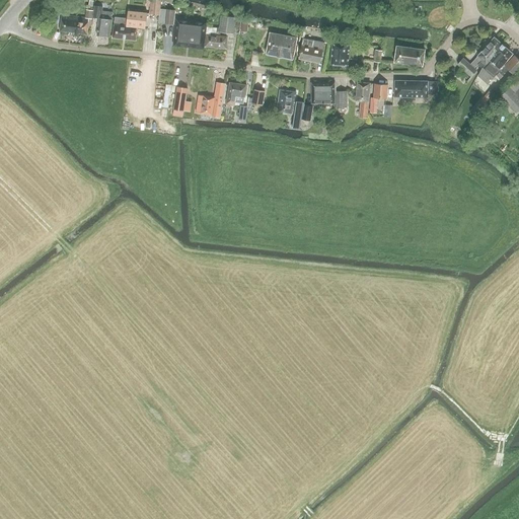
[(161,0),(147,0),(147,6),(150,7),(150,14),(159,15),(160,15),(161,8),(161,0)]
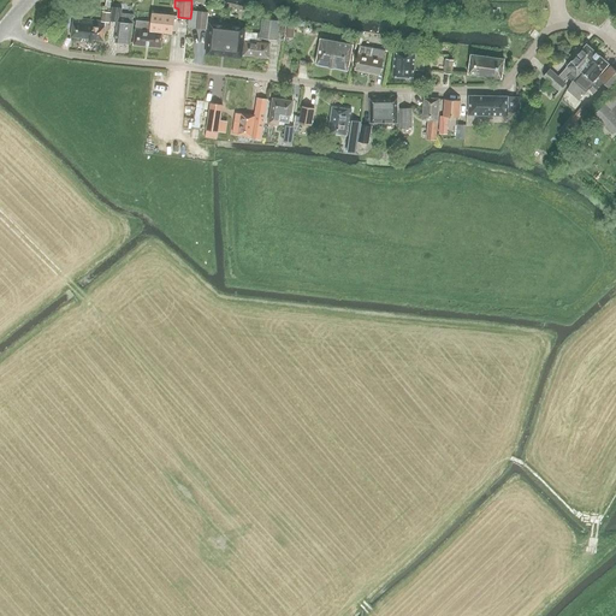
[(132,23),(134,13),(120,12),(120,7),(112,6),(110,21),(118,22),(116,42),(130,45),(132,23)]
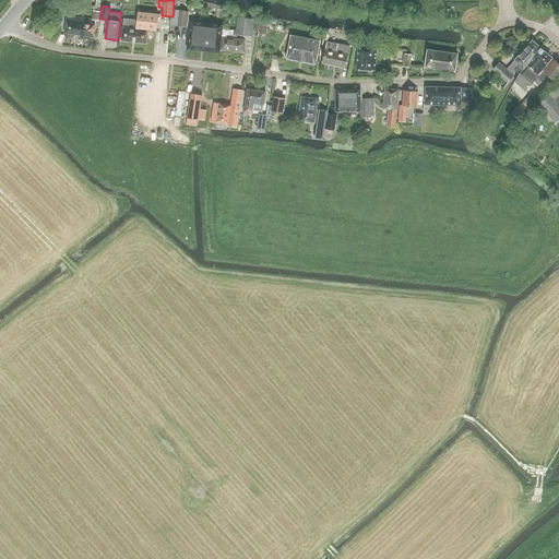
[(189,11),(174,9),(173,16),(171,16),(170,24),(188,26),(189,11)]
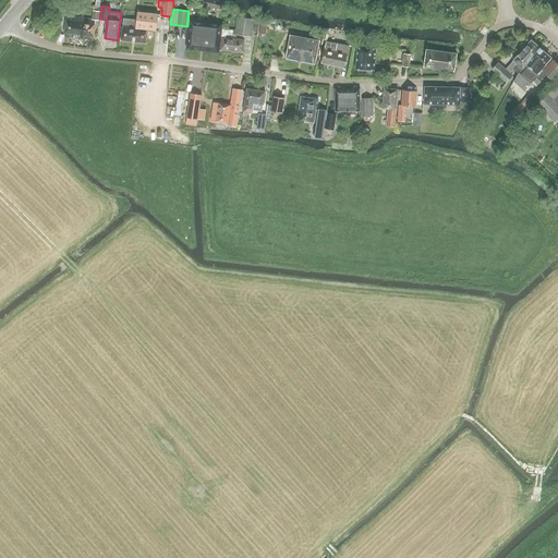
[(93,20),(76,17),(67,16),(64,34),(94,38),(96,21),(99,21),(100,11),(94,11),(93,20)]
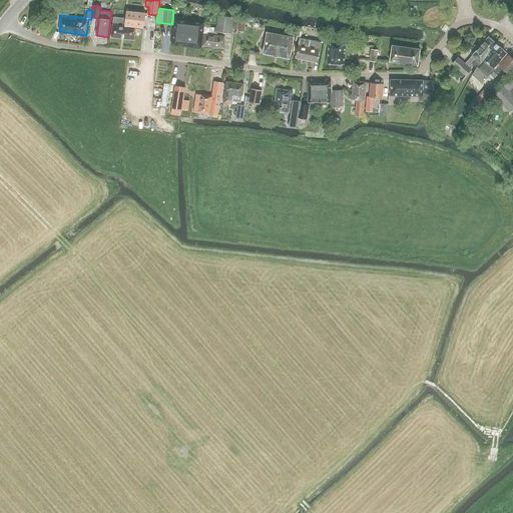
[(143,29),(145,14),(126,12),(126,18),(113,17),(111,37),(134,40),(135,29),(143,29)]
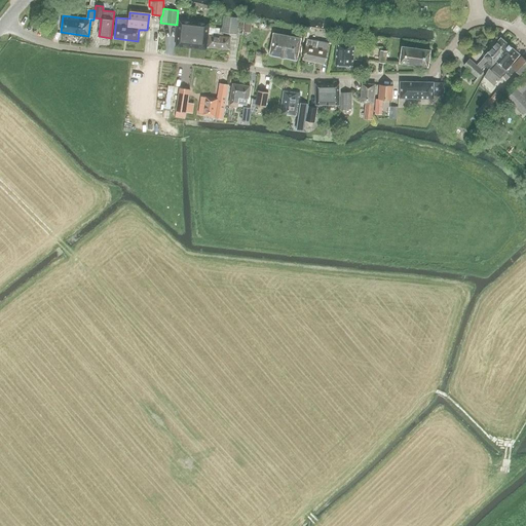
[(245,20),(224,16),(222,33),(242,36),(245,20)]
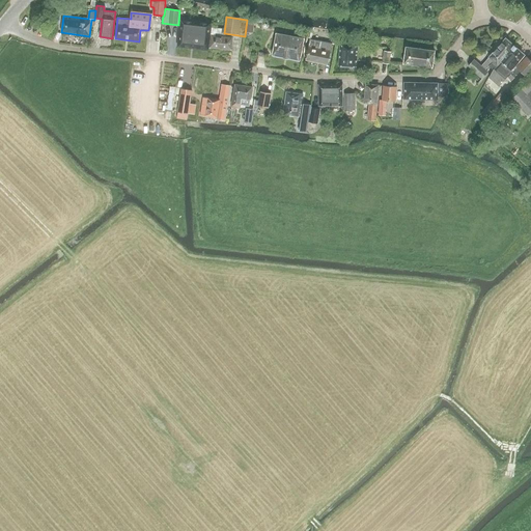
[(179,32),(178,45),(210,48),(211,36),(208,36),(210,26),(205,26),(180,23),(179,32)]
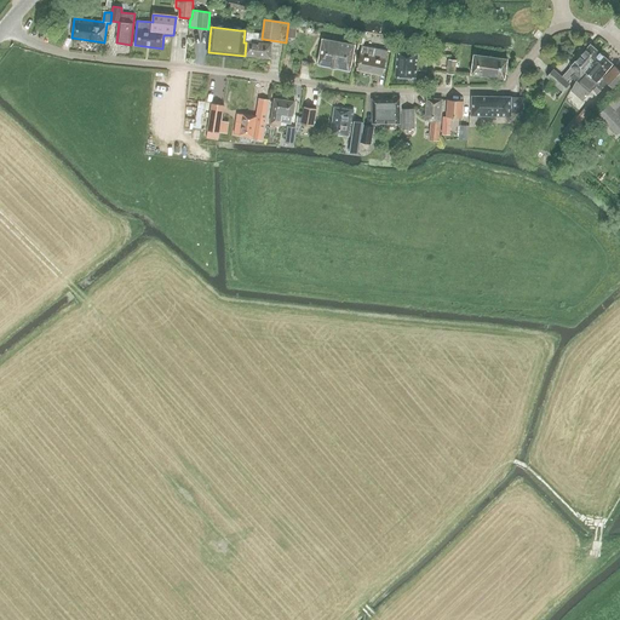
[(248,33),(247,41),(245,56),(270,58),(271,44),(258,42),(259,34),(248,33)]
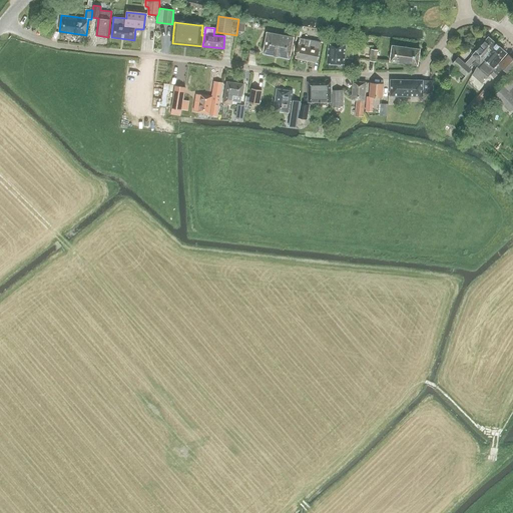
[(259,42),(262,30),(251,28),(248,40),(259,42)]
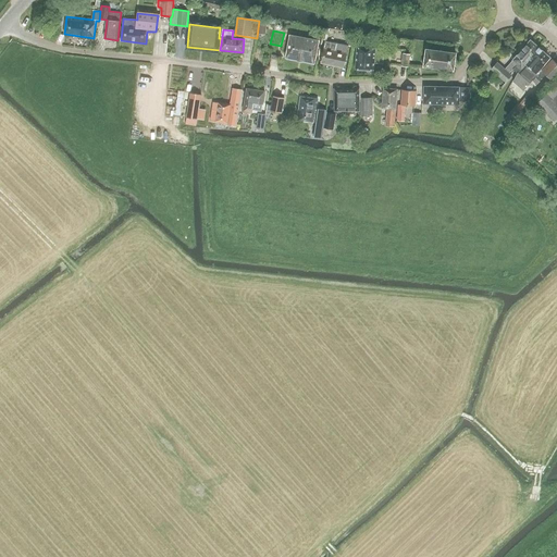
[(314,63),(319,41),(289,36),(286,58),(298,60),(297,61),(302,62),(302,61),(314,63)]
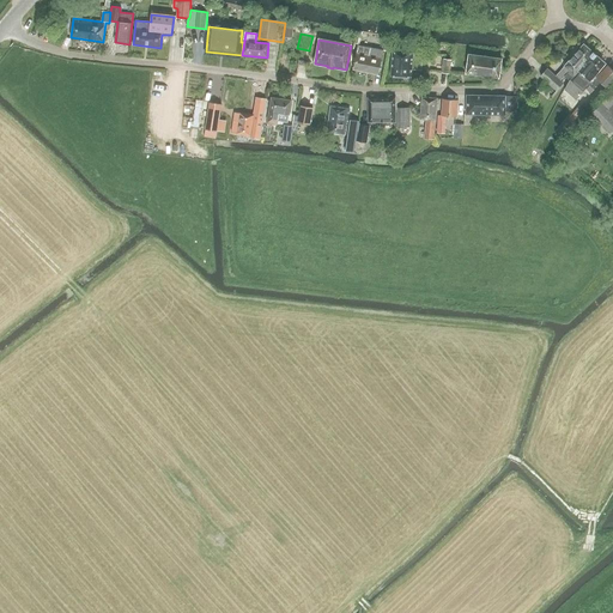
[(562,80),(566,76),(570,71),(575,76),(594,53),(584,44),(560,71),(556,76),(547,70),(540,77),(557,91),(564,83),(562,80)]
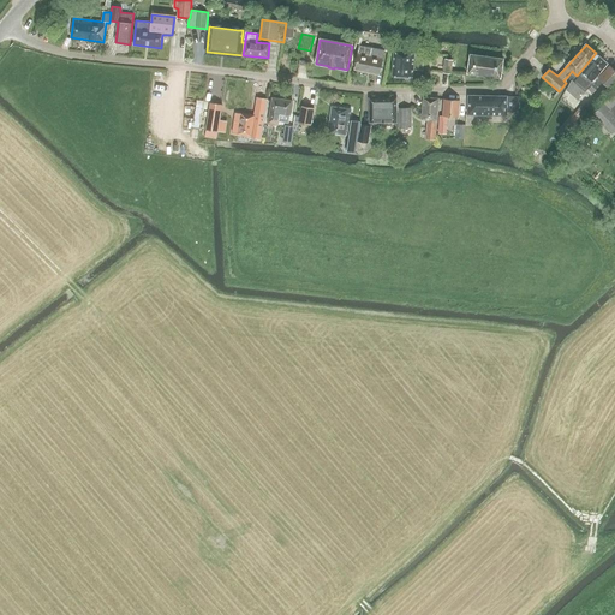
[(359,46),(354,70),(380,75),(384,51),(359,46)]
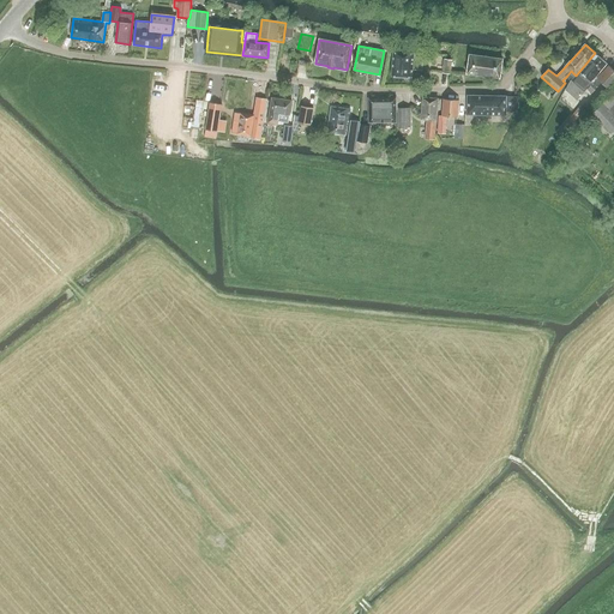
[(423,54),(421,54),(414,54),(393,53),(392,77),(413,78),(413,71),(422,72),(423,54)]
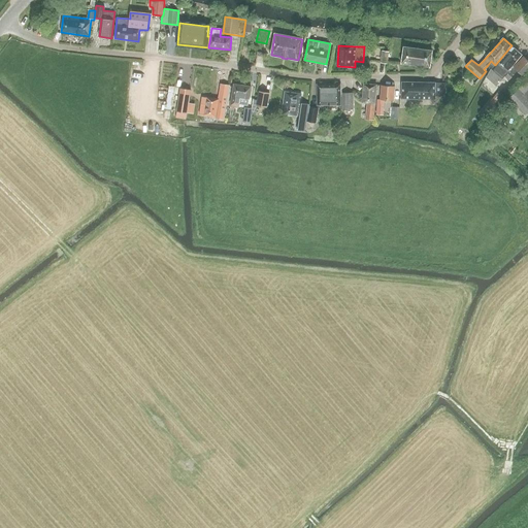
[(491,61),(488,65),(492,68),(502,78),(508,73),(510,76),(517,70),(524,76),(527,71),(527,60),(524,57),(522,55),(512,45),(495,65),(491,61)]
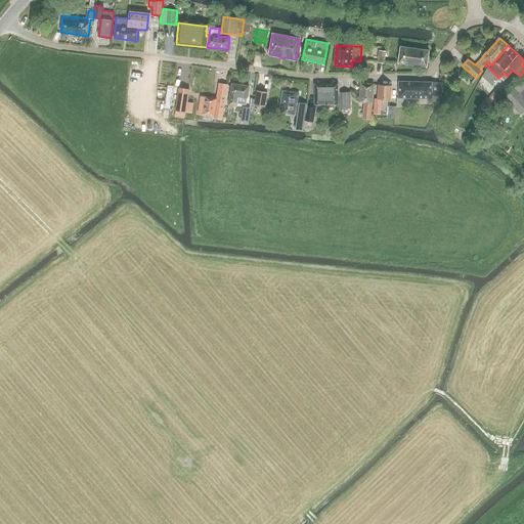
[(427,68),(429,50),(401,47),(398,63),(427,68)]
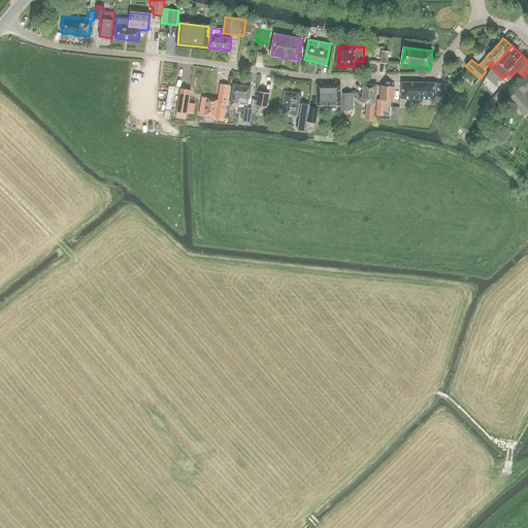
[(487,78),(498,89),(504,81),(492,71),(487,78)]
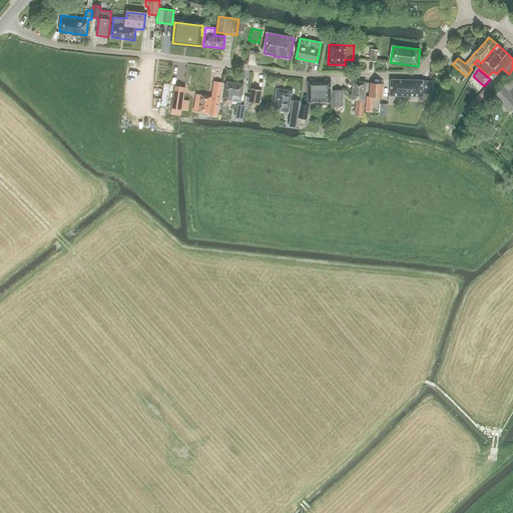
[(423,81),(423,80),(391,80),(390,96),(423,97),(423,93),(430,93),(430,83),(429,81),(423,81)]
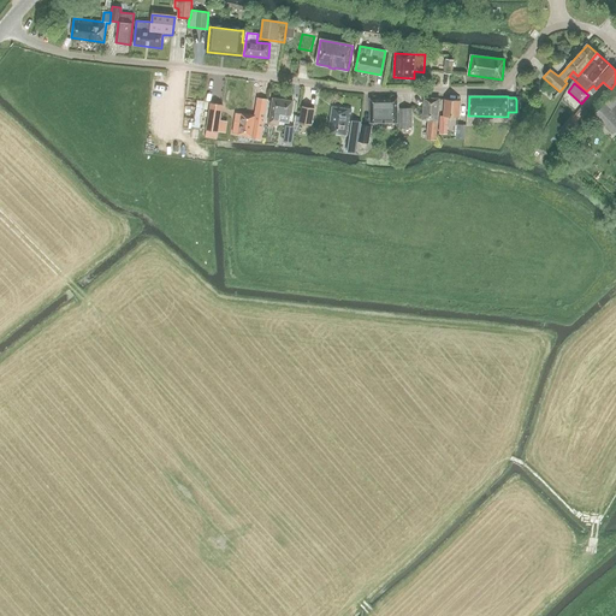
[(238,135),(252,137),(261,138),(266,112),(267,100),(258,99),(256,111),(255,116),(242,114),(236,113),(234,134),(238,135)]
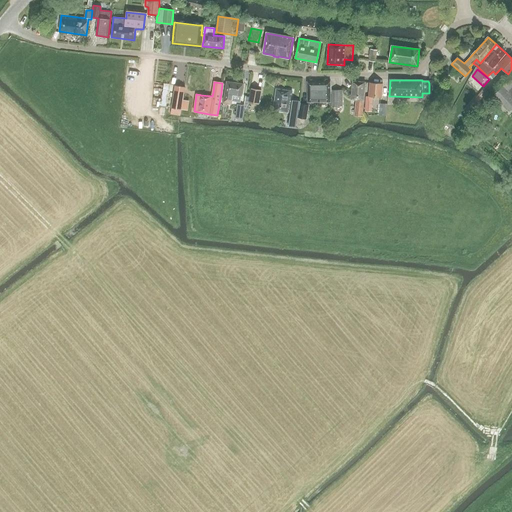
[(242,96),(244,84),(227,82),(224,102),(228,103),(229,94),(240,96),(238,104),(236,117),(244,118),(245,105),(247,97),(242,96)]
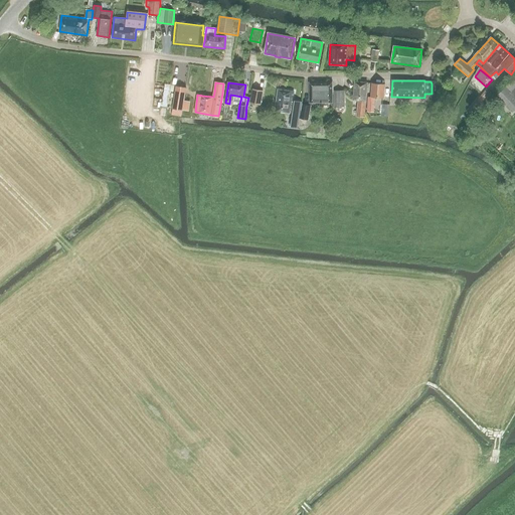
[(333,103),(332,82),(309,82),(310,103),(333,103)]
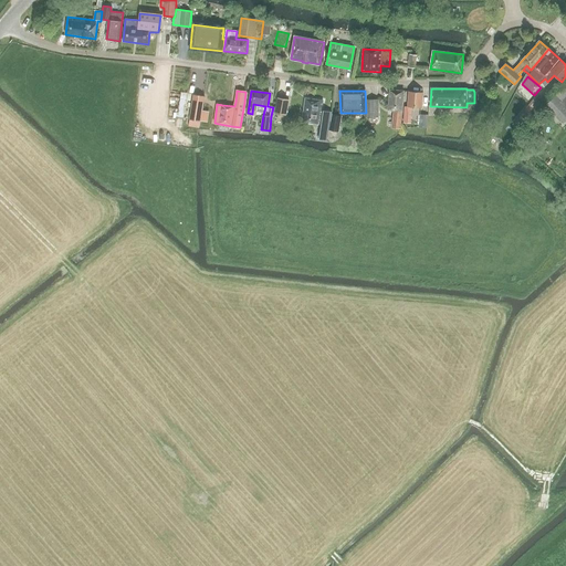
[(404,91),(390,91),(388,109),(395,111),(392,127),(401,128),(404,91)]
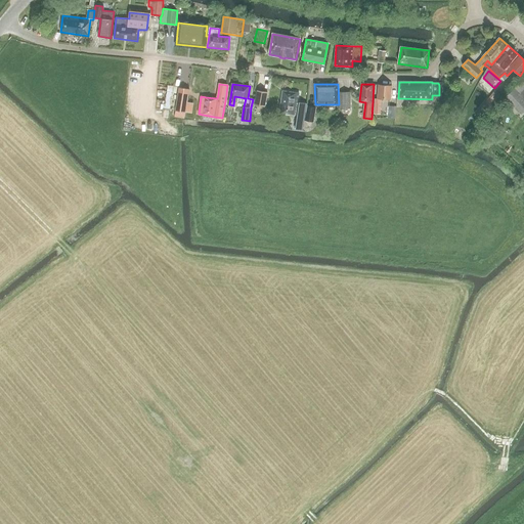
[(173,86),(168,85),(165,111),(170,111),(173,86)]
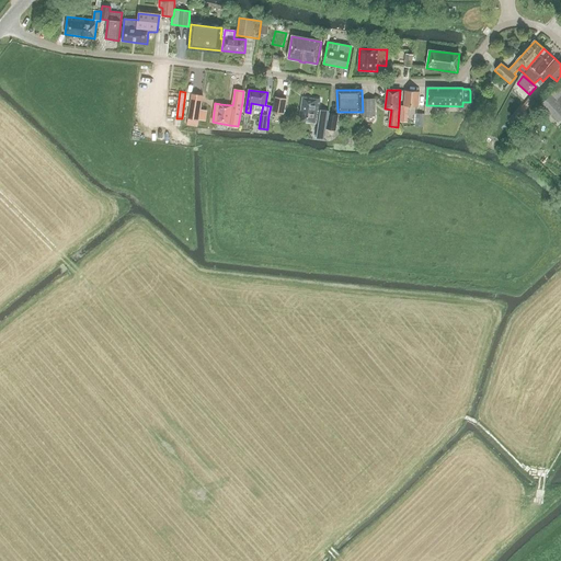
[(420,92),(405,91),(404,106),(401,105),(400,122),(408,123),(408,112),(409,106),(416,107),(416,113),(415,126),(423,127),(424,114),(425,114),(425,105),(419,104),(420,92)]
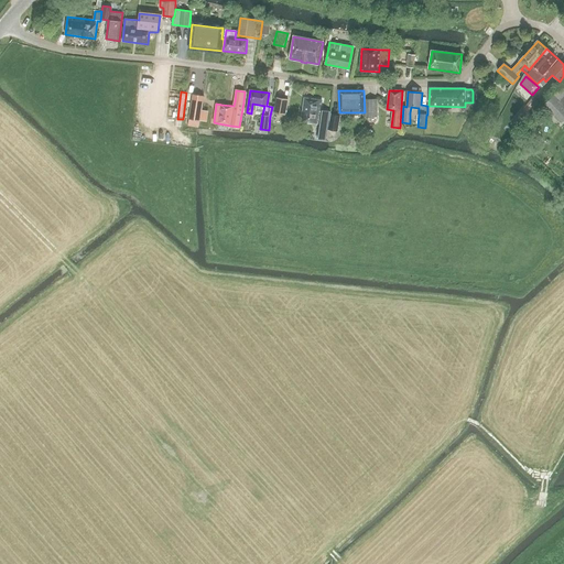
[(199,121),(201,120),(205,121),(206,112),(202,112),(204,96),(193,95),(188,119),(187,128),(198,129),(199,121)]
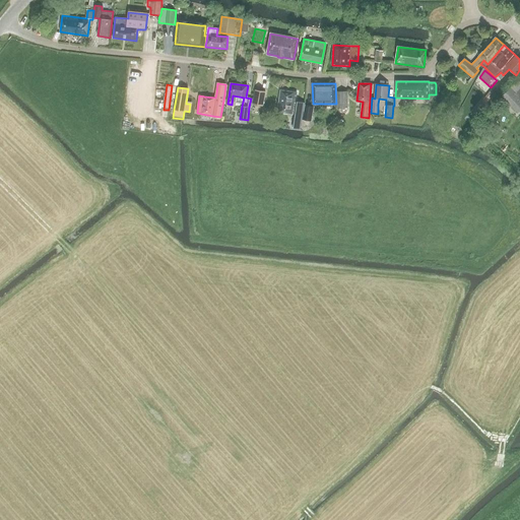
[(503,96),(518,113),(519,110),(519,88),(516,92),(512,88),(503,96)]
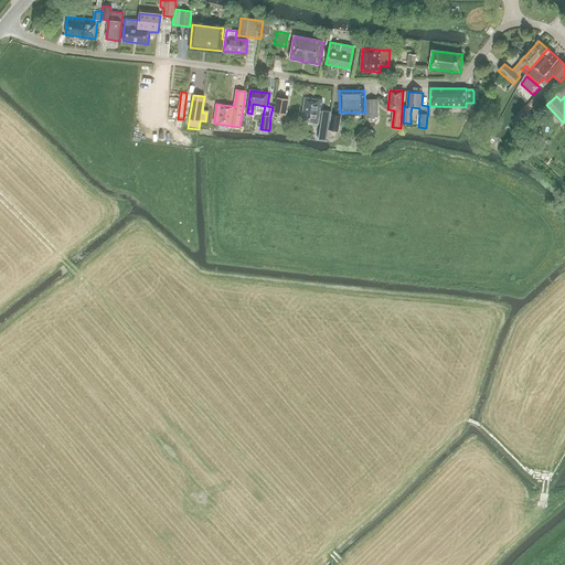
[(287,115),(289,99),(278,97),(276,107),(275,113),(276,114),(287,115)]
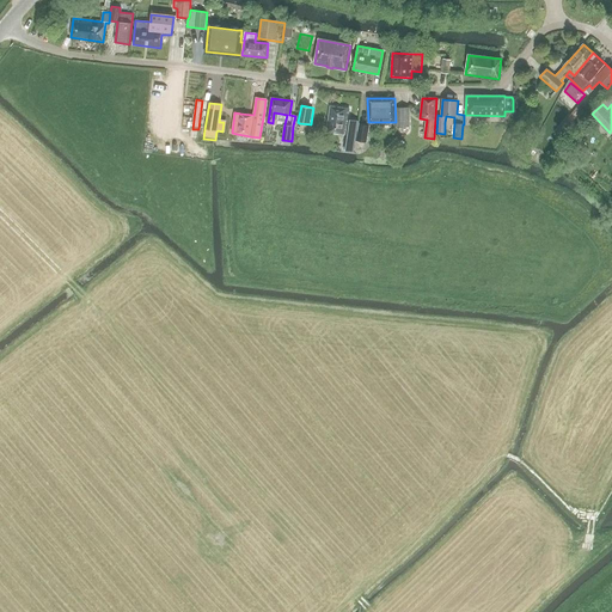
[(348,121),(349,109),(330,106),(326,132),(346,134),(343,151),(353,152),(357,121),(350,120),(349,121),(348,121)]
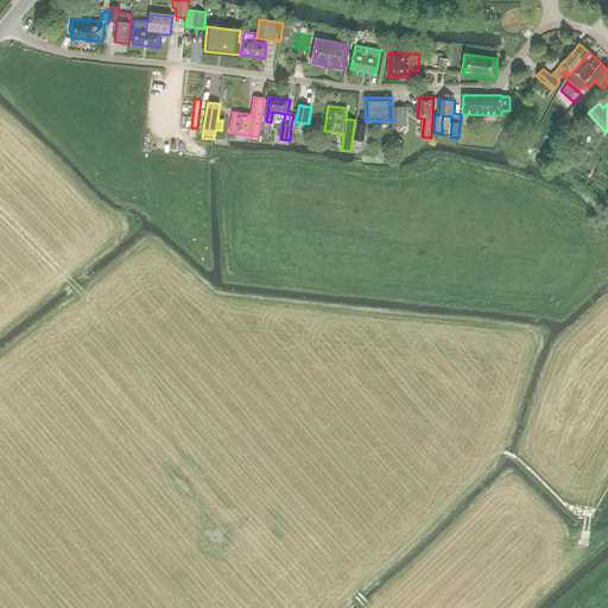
[(575,106),(570,111),(577,116),(582,111),(575,106)]
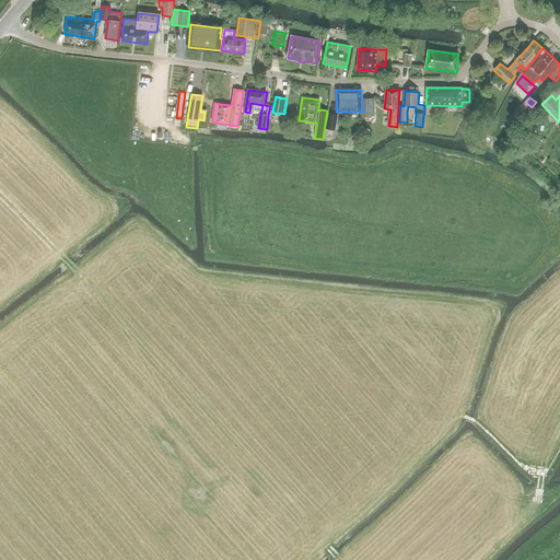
[(375,116),(375,98),(363,98),(363,116),(375,116)]
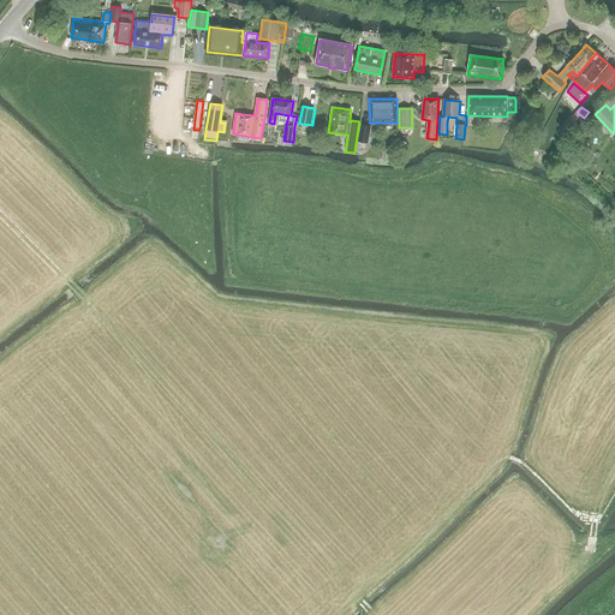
[(368,143),(371,126),(362,125),(358,142),(368,143)]
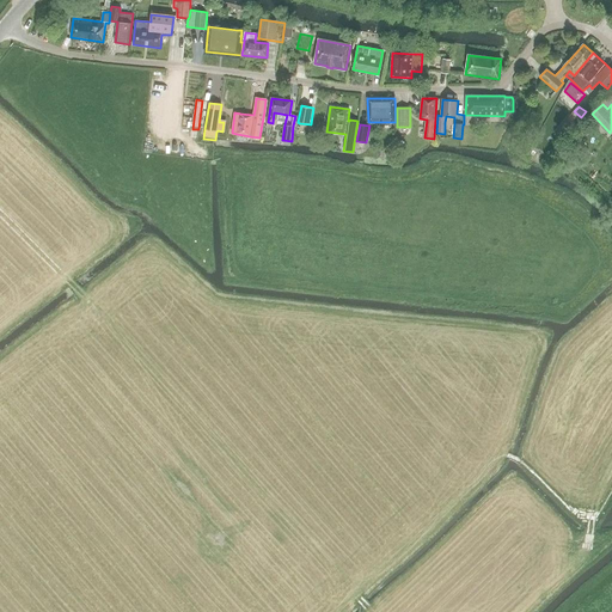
[(579,136),(585,129),(579,124),(573,132),(579,136)]
